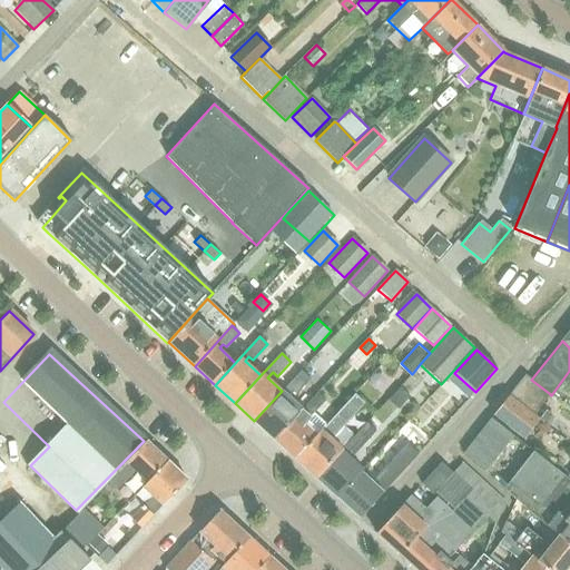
[(307,365),(301,372),(310,380),(316,373),(307,365)]
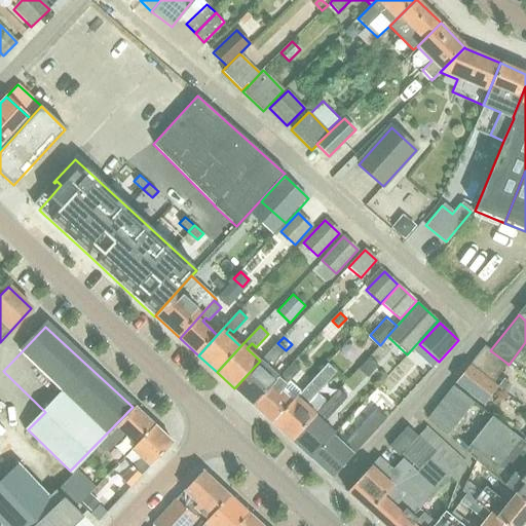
[(277,343),(260,361),(234,388),(253,406),(278,378),(264,365),(269,359),(273,364),(286,350),(277,343)]
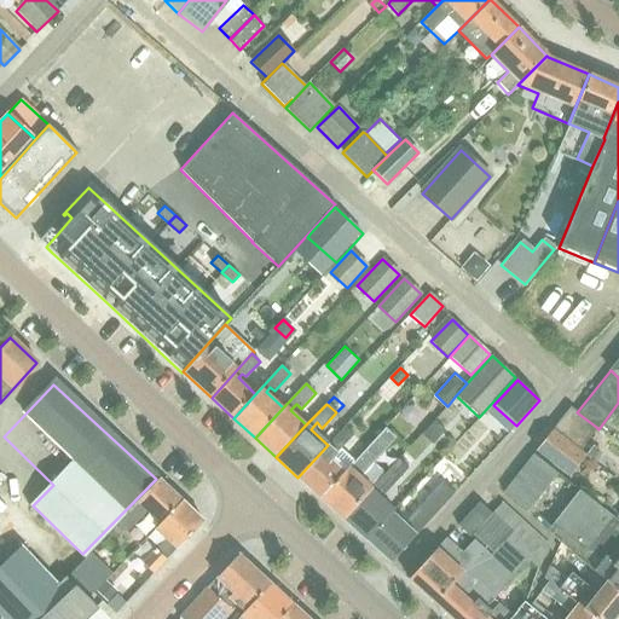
[(553,429),(578,450),(596,427),(577,412),(570,408),(553,429)]
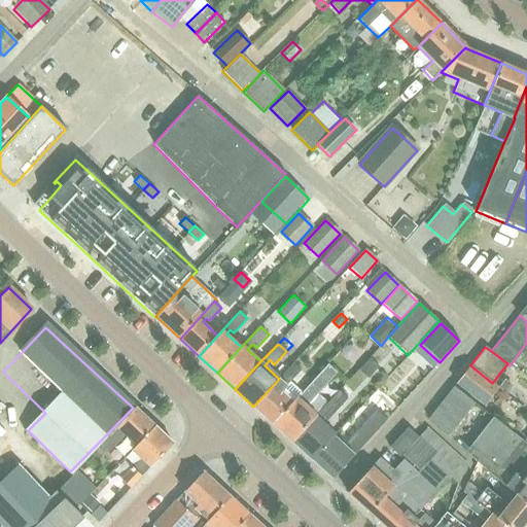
[(292,364),(279,379),(253,407),(272,424),(300,394),(288,383),(300,371),(292,364)]
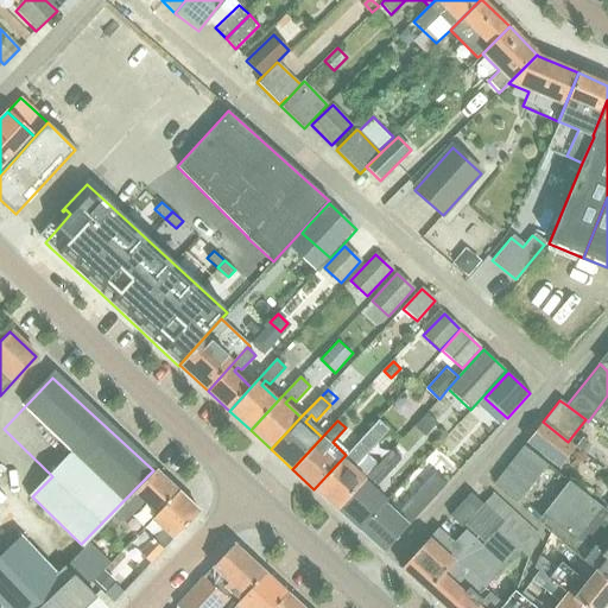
[(377,422),(346,455),(314,489),(336,510),(378,464),(366,454),(387,431),(377,422)]
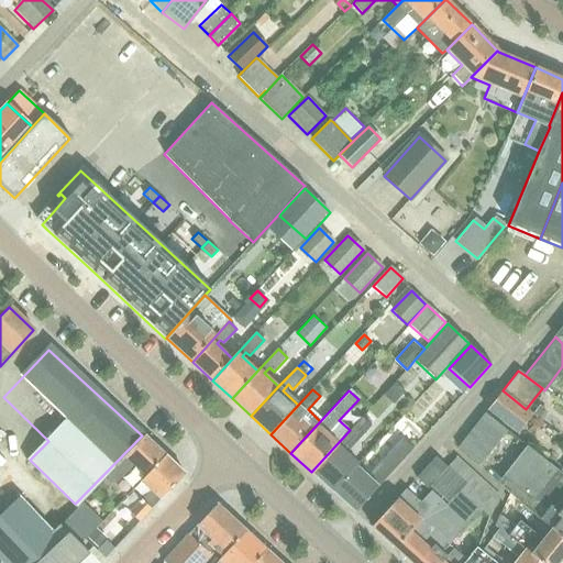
[(532,414),(526,409),(503,390),(487,410),(517,433),(532,414)]
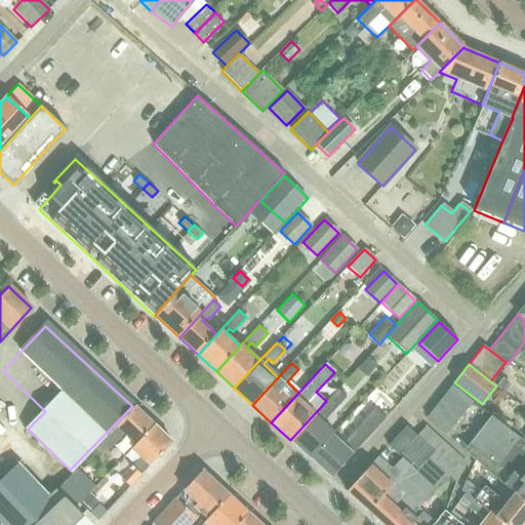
[(502,377),(496,386),(505,392),(511,385),(502,377)]
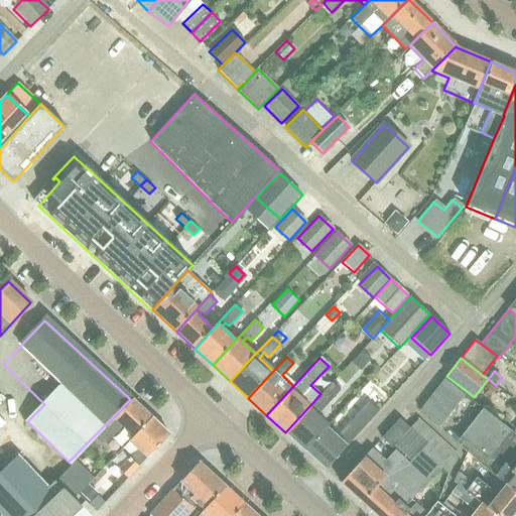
[(438,426),(464,394),(444,379),(418,410),(438,426)]
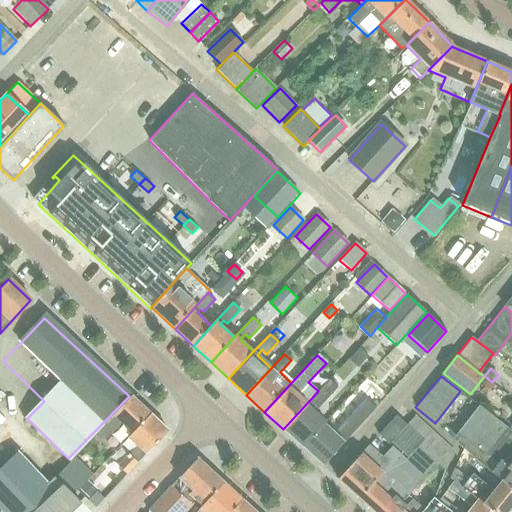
[(328,380),(318,391),(283,429),(302,447),(323,424),(325,422),(314,412),(337,387),(328,380)]
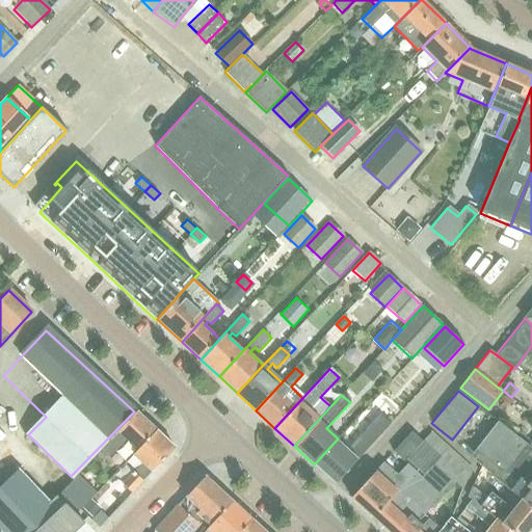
[(136,413),(101,450),(108,457),(120,445),(122,447),(127,442),(137,451),(136,451),(137,452),(156,431),(136,413)]
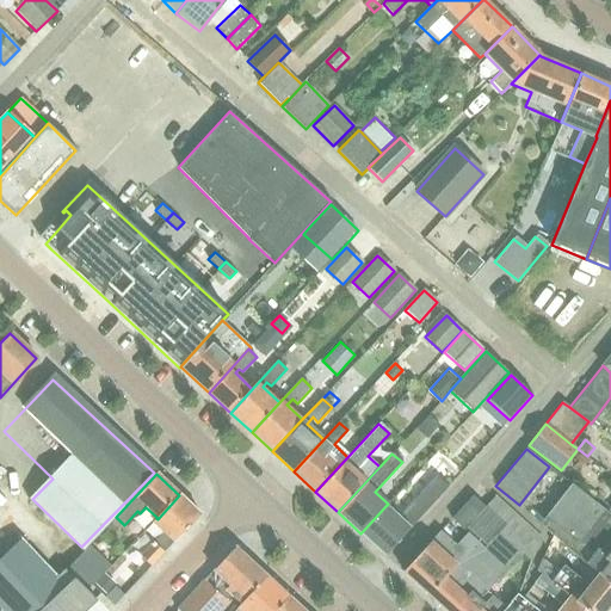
[(400,519),(386,506),(360,534),(386,556),(449,488),(438,477),(400,519)]
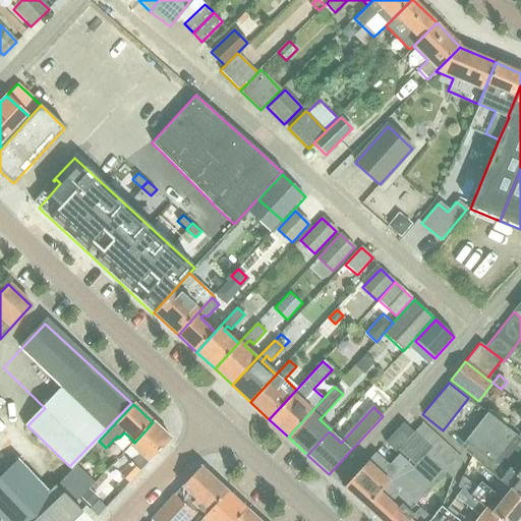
[(520,439),(503,424),(487,412),(460,447),(474,460),(510,488),(520,497),(520,439)]
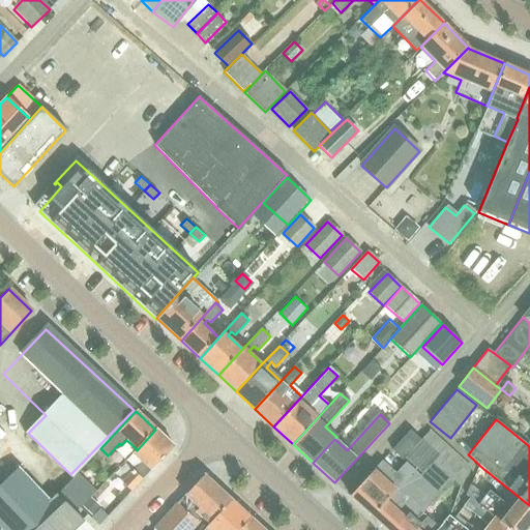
[(141,462),(121,483),(129,492),(173,446),(155,430),(137,450),(136,449),(133,453),(141,462)]
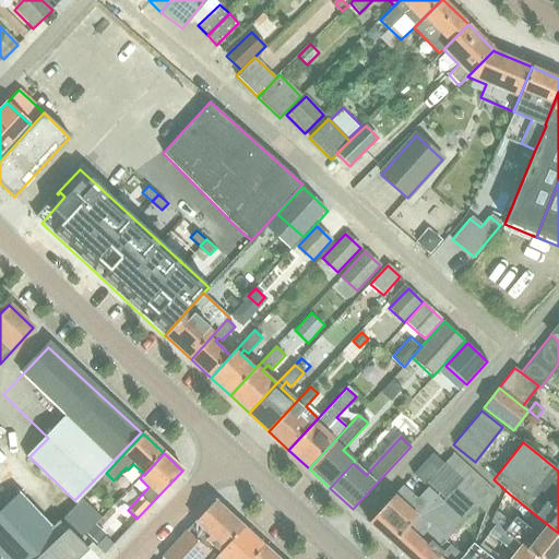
[(425,485),(443,463),(432,453),(414,474),(425,485)]
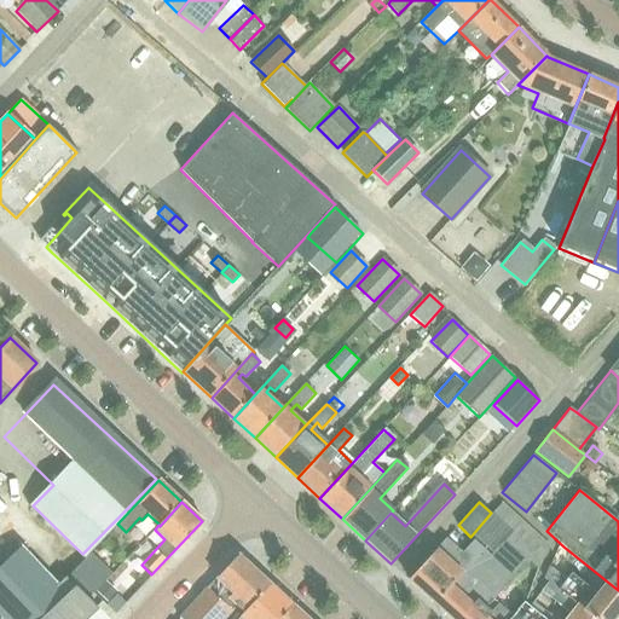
[(487,551),(482,548),(434,602),(452,618),(463,618),(538,537),(501,503),(491,513),(512,531),(491,555),(487,551)]
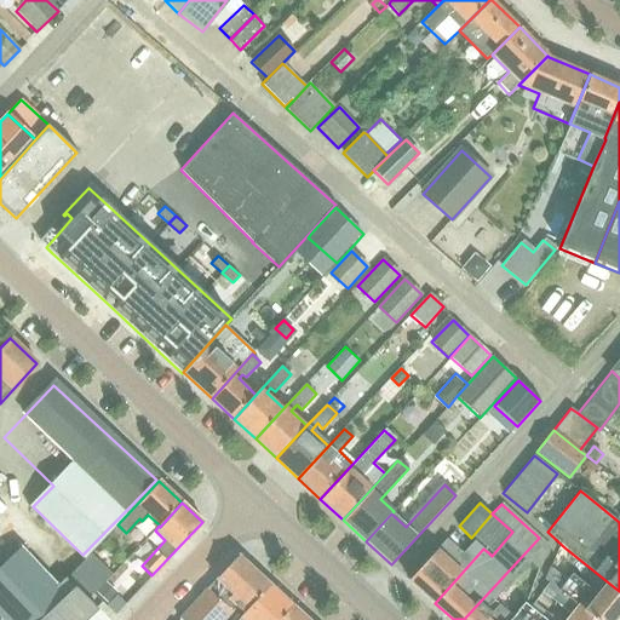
[(492,514),(471,538),(475,540),(483,549),(488,552),(492,556),(512,532),(492,514)]
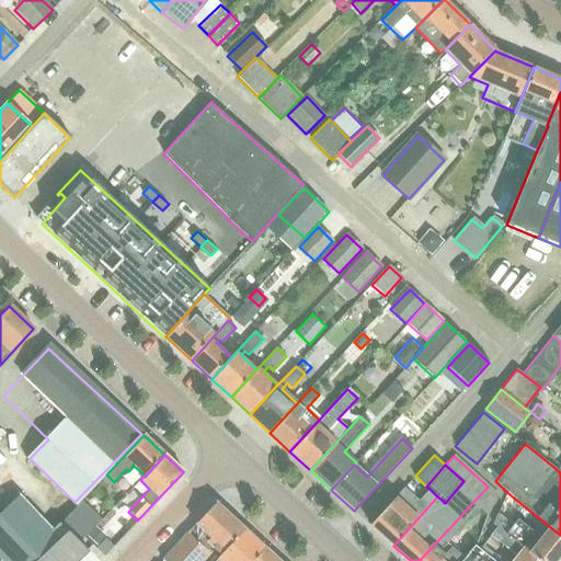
[(459,560),(464,557),(451,546),(445,553),(441,549),(478,507),(488,516),(499,496),(488,487),(420,560),(459,560)]
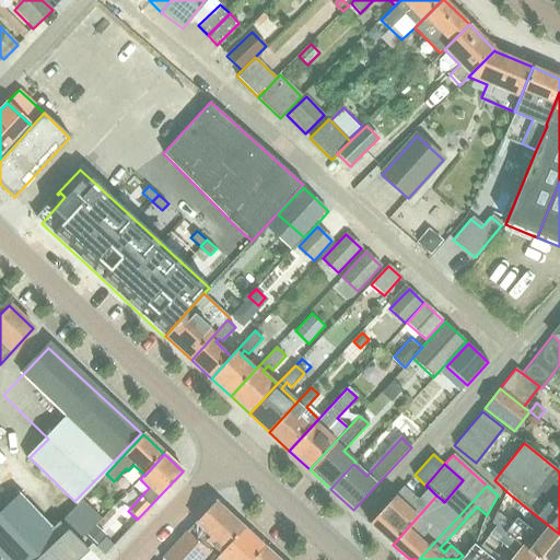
[(393,545),(436,496),(429,488),(418,500),(404,487),(369,524),(393,545)]
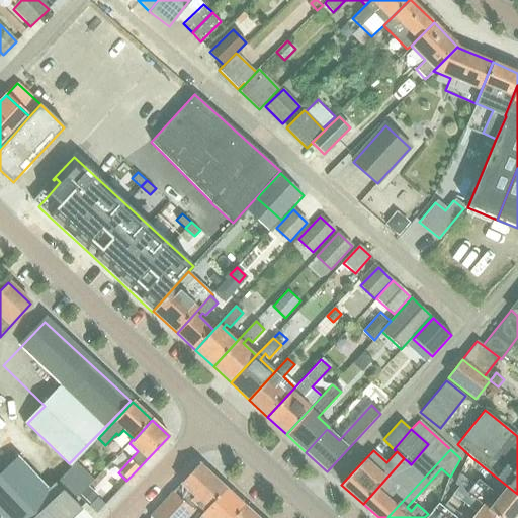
[(0,517),(66,517),(78,507),(51,479),(44,486),(13,455),(0,468),(0,517)]
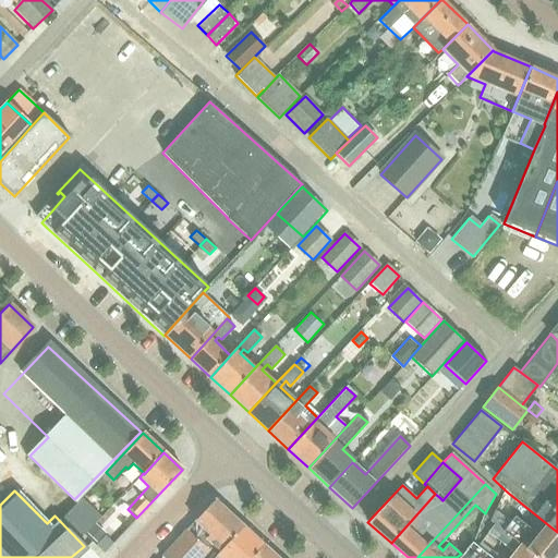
[(220,552),(243,526),(215,500),(187,530),(186,530),(160,557),(161,557),(201,557),(208,550),(205,548),(210,543),(220,552)]
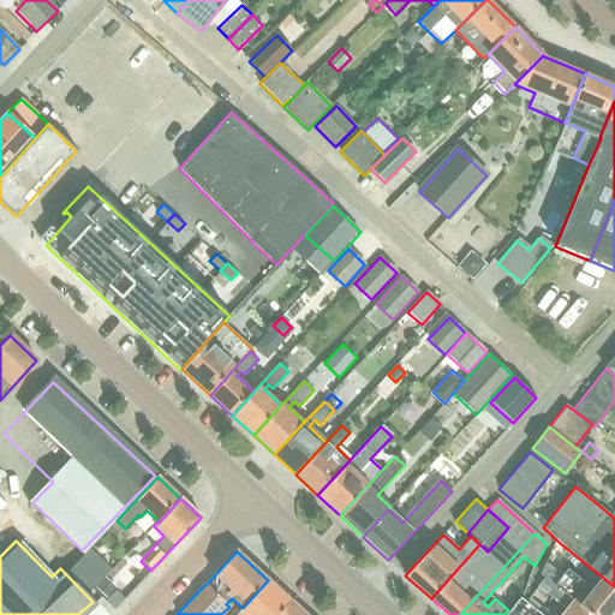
[(567,568),(554,585),(591,614),(607,614),(614,605),(614,586),(602,577),(592,589),(567,568)]
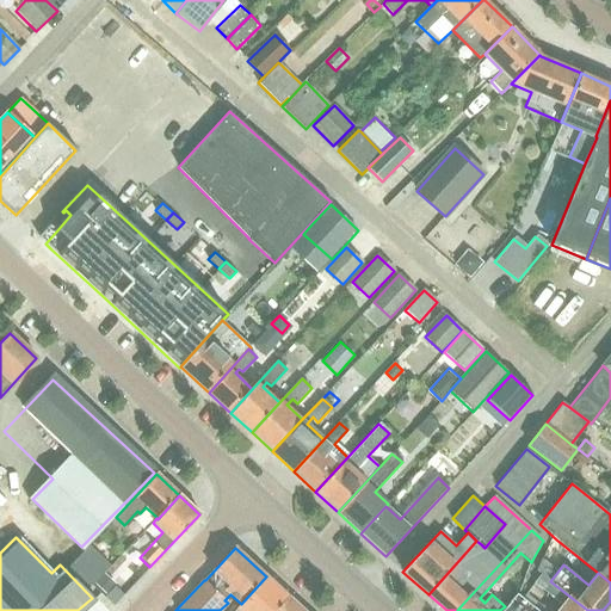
[(104,573),(93,584),(104,594),(115,584),(104,573)]
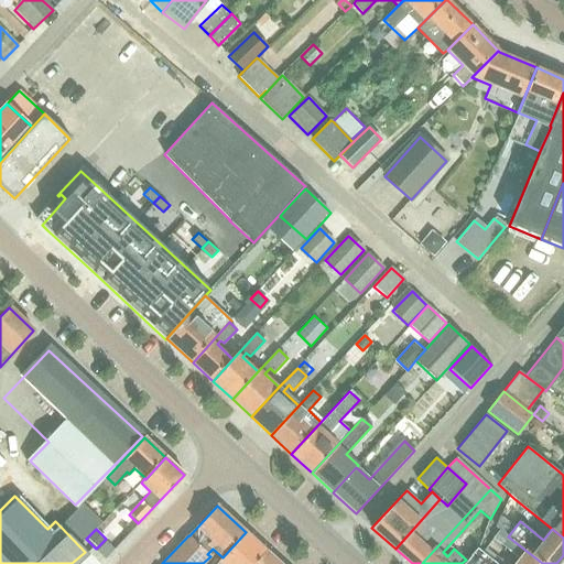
[(542,563),(508,537),(499,530),(492,539),(520,559),(516,563),(542,563)]
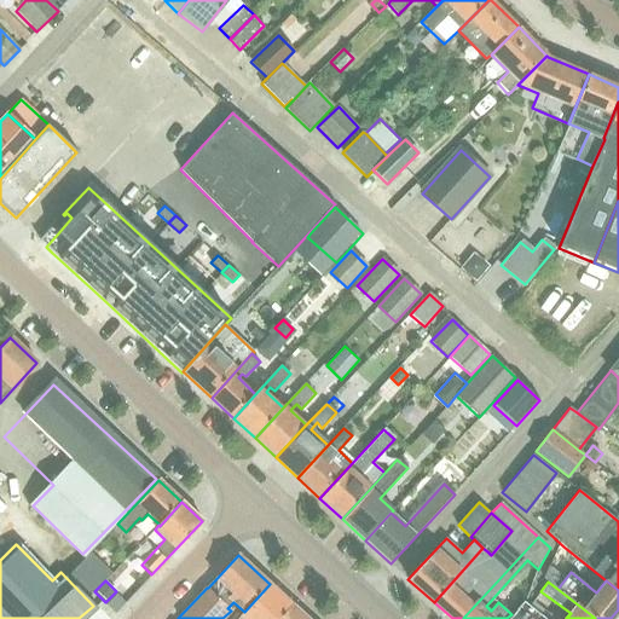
[(244,612),(237,618),(277,618),(291,605),(270,584),(244,612)]
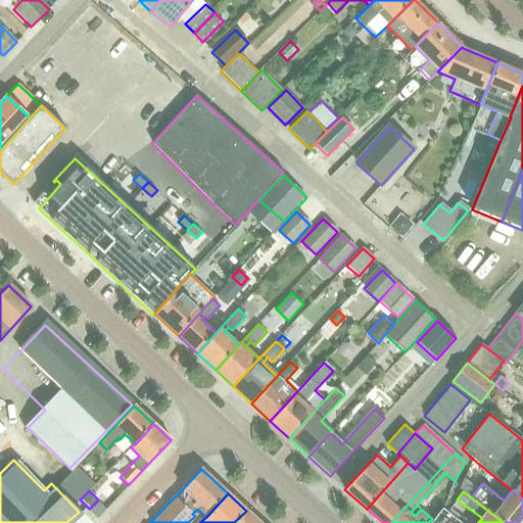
[(441,507),(432,519),(428,522),(460,522),(459,522),(441,507)]
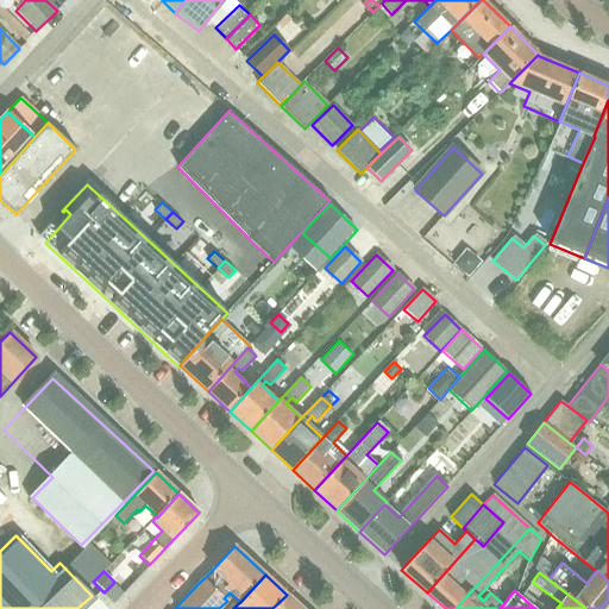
[(302,608),(287,595),(272,608),(302,608)]
